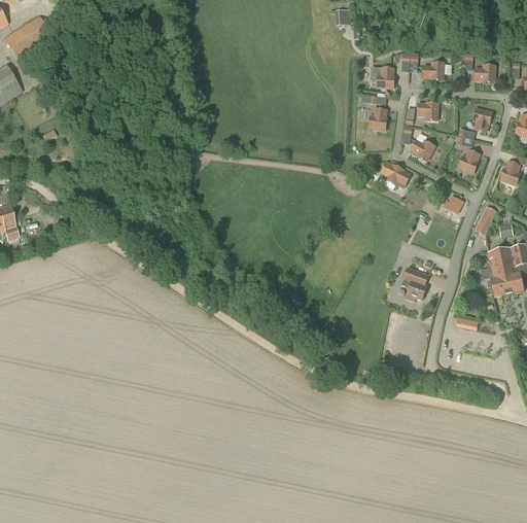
[(339,0),(340,8),(337,8),(338,23),(357,22),(356,0),(339,0)]
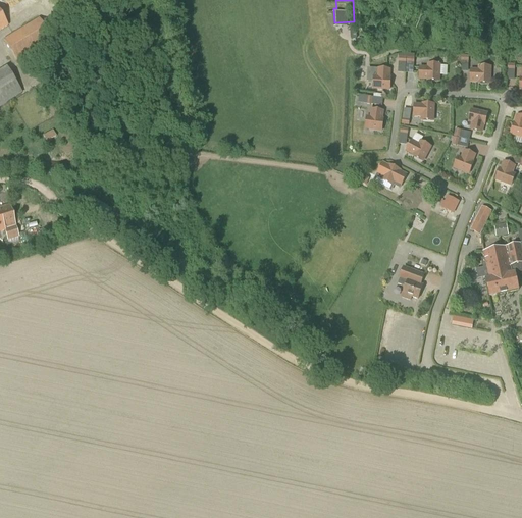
[(39,14),(3,36),(17,59),(53,38),(39,14)]
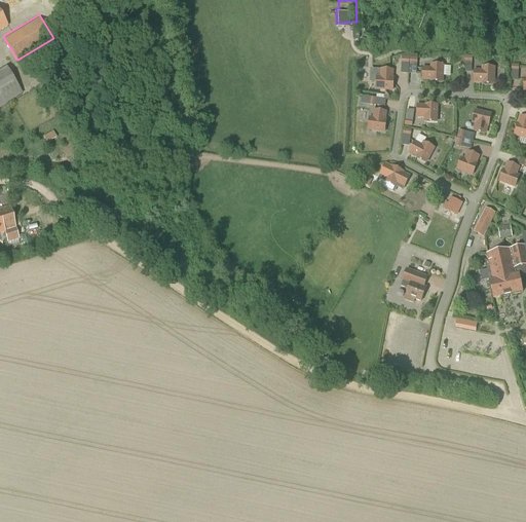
[(430,78),(442,78),(443,62),(431,62),(431,65),(423,65),(422,76),(430,76),(430,78)]
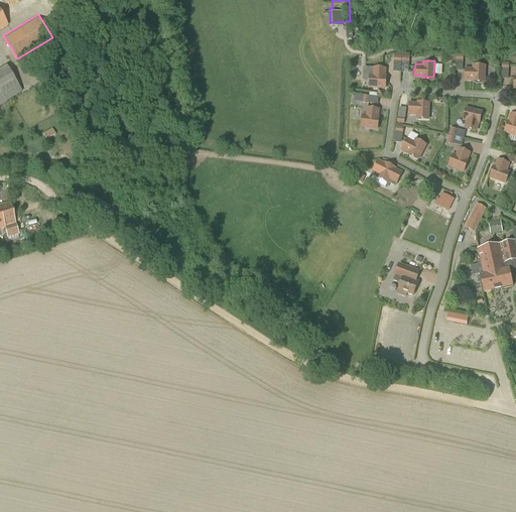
[(6,62),(0,66),(0,102),(22,89),(6,62)]
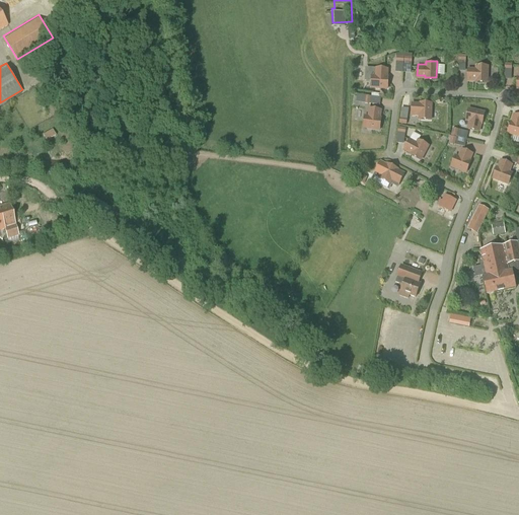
[(475,78),(475,79),(487,80),(488,64),(476,63),(476,67),(468,67),(467,78),(475,78)]
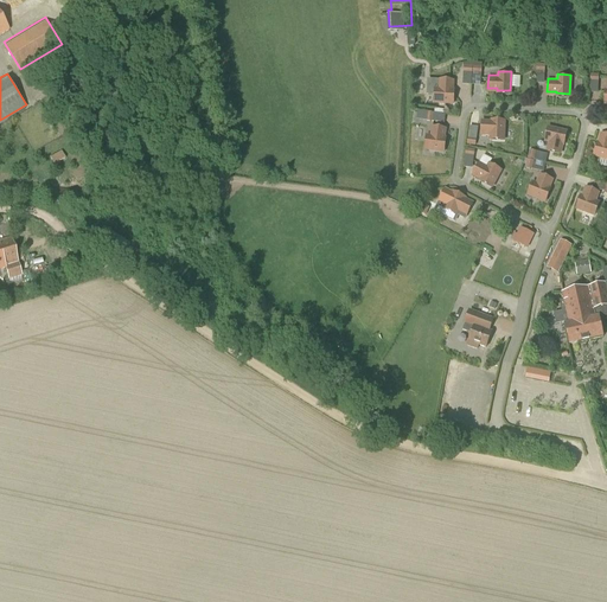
[(453,77),(440,77),(439,87),(435,85),(434,98),(453,100),(454,87),(452,87),(453,77)]
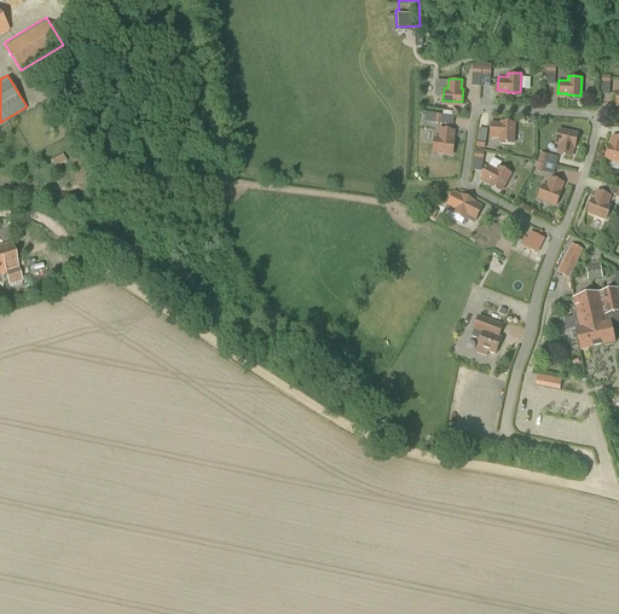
[(491,121),(491,134),(501,134),(501,139),(514,139),(514,120),(501,120),(501,121),(491,121)]
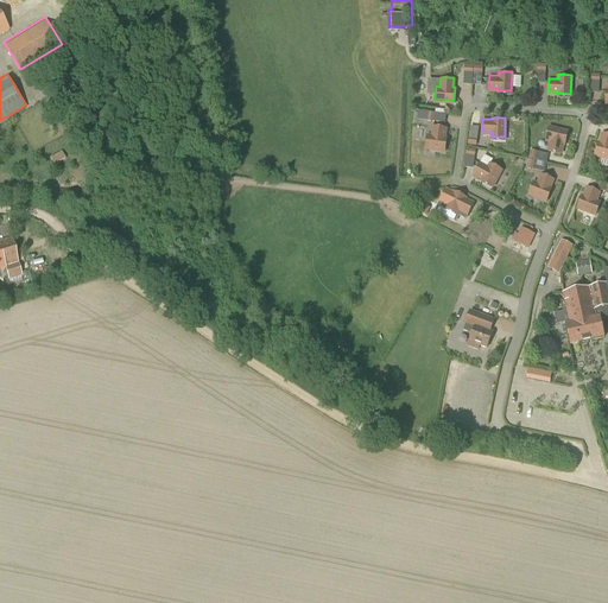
[(428,133),(425,146),(444,148),(447,135),(444,135),(445,126),(432,124),(431,133),(428,133)]
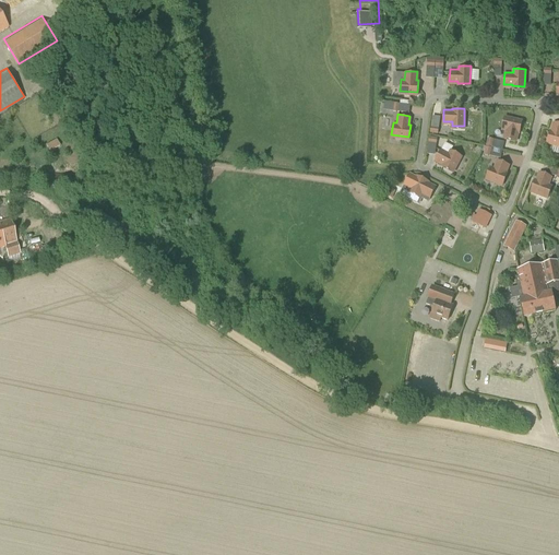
[(504,115),(502,126),(506,127),(504,136),(515,139),(518,130),(519,130),(522,118),(504,115)]
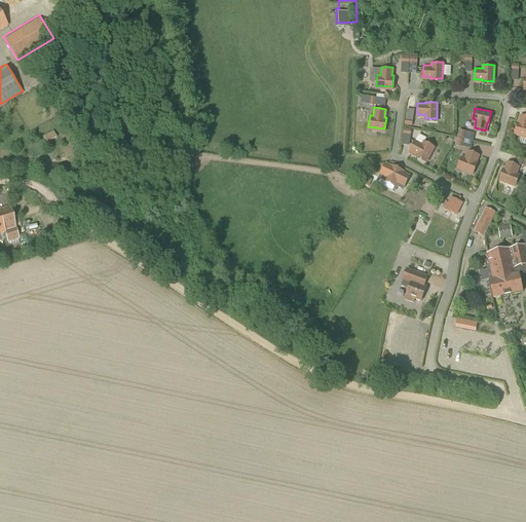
[(518,121),(515,133),(521,134),(525,135),(525,114),(521,113),(519,121),(518,121)]
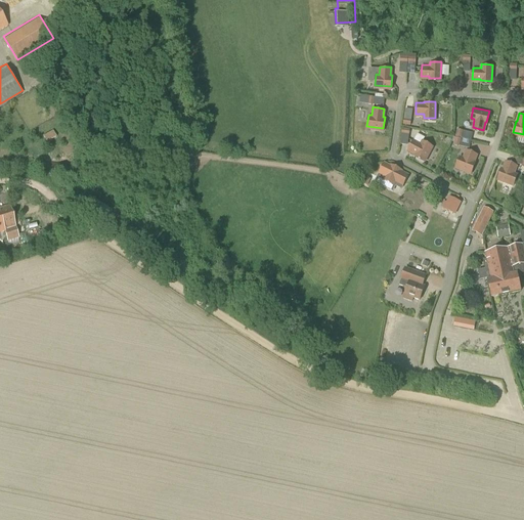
[(43,133),(47,139),(56,133),(52,127),(43,133)]
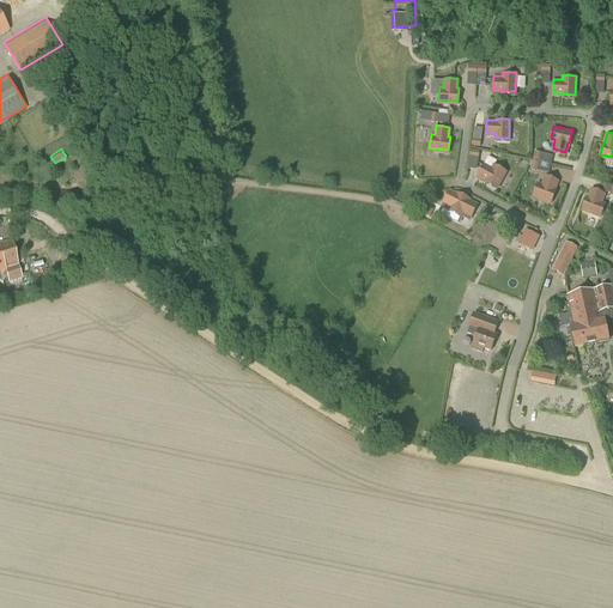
[(486,178),(485,180),(497,186),(505,169),(495,163),(492,166),(484,162),(478,174),(486,178)]
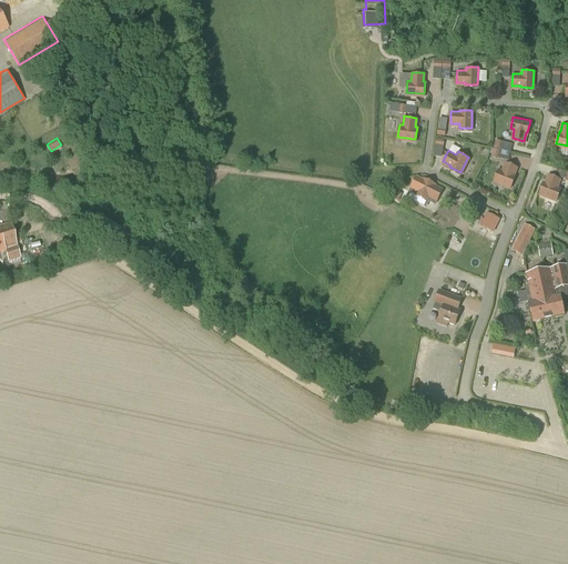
[(498,168),(494,179),(510,185),(515,174),(513,173),(516,165),(505,161),(501,169),(498,168)]
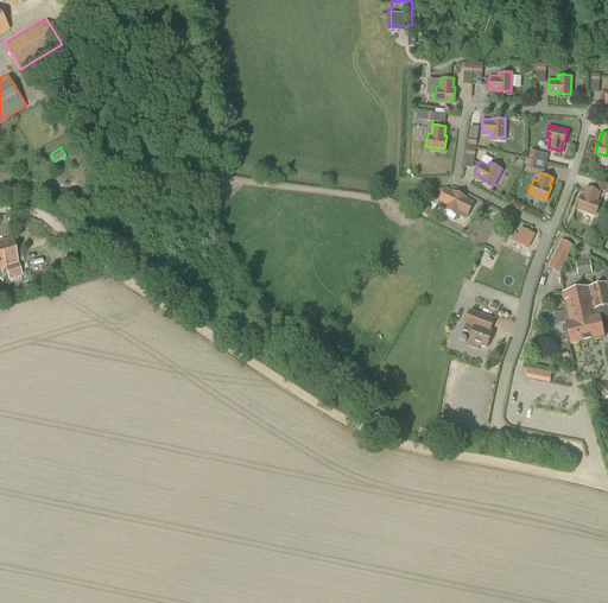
[(582,194),(577,205),(594,213),(599,201),(595,200),(599,190),(587,185),(583,195),(582,194)]
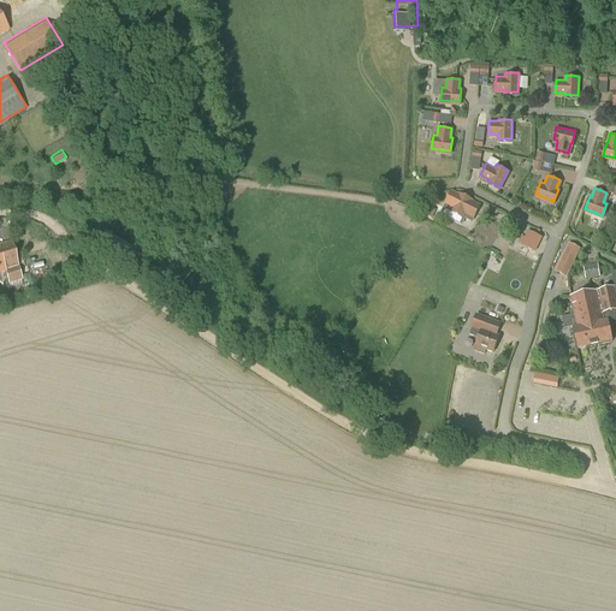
[(463,214),(465,211),(473,214),(479,203),(471,199),(472,197),(460,191),(451,208),(463,214)]
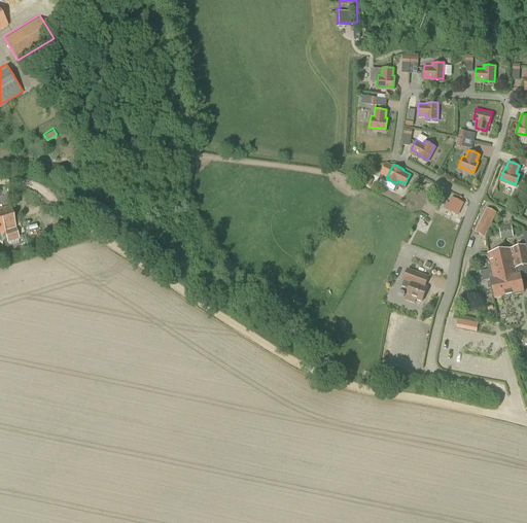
[(363,181),(370,184),(373,177),(366,174),(363,181)]
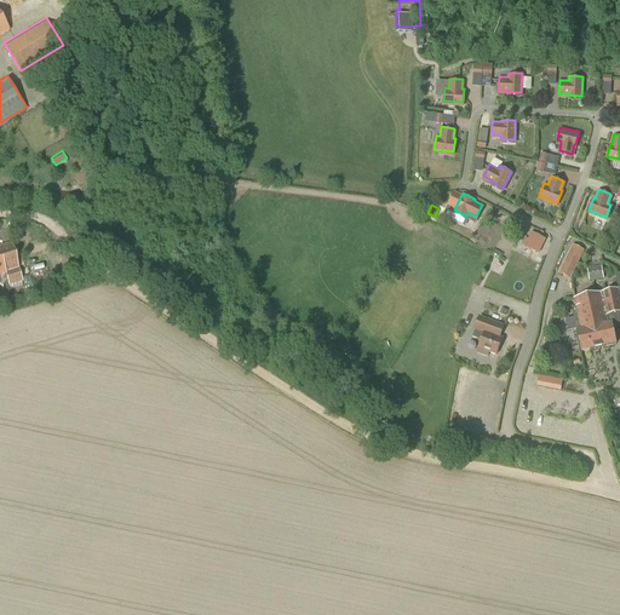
[(533,226),(526,241),(540,249),(549,234),(533,226)]
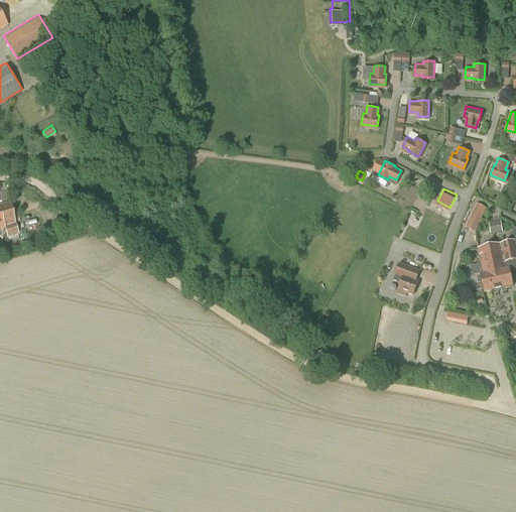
[(0,202),(0,226),(5,225),(8,235),(18,232),(9,200),(0,202)]
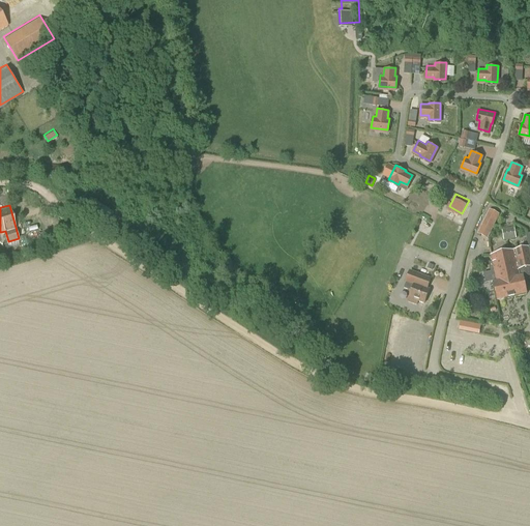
[(491,205),(490,206),(477,230),(487,235),(499,211),(497,210),(498,209),(491,205)]
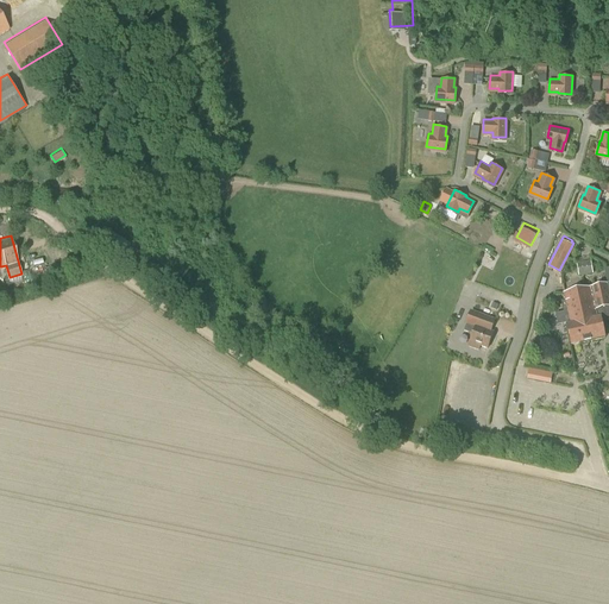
[(591,258),(577,260),(579,272),(592,270),(591,258)]
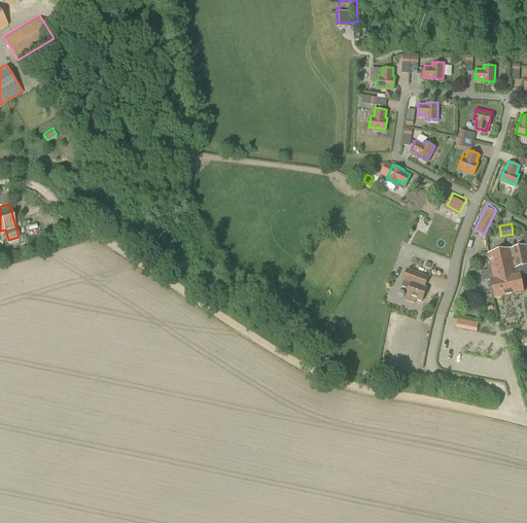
[(521,272),(526,271),(526,242),(488,250),(489,257),(487,258),(494,295),(524,289),(521,272)]
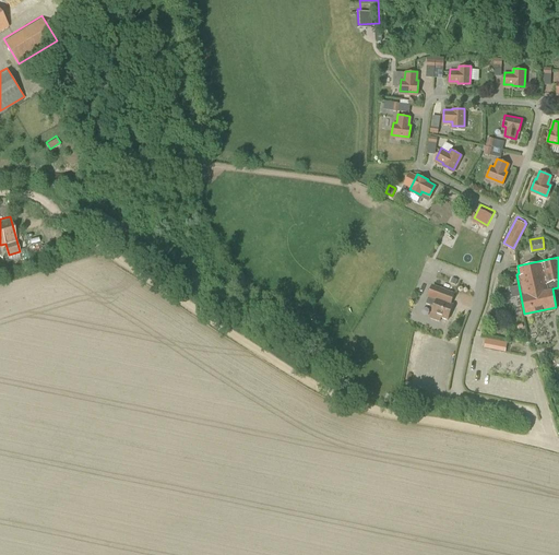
[(437,297),(435,304),(431,311),(441,315),(448,317),(453,303),(451,302),(455,291),(431,282),(427,294),(428,295),(437,297)]
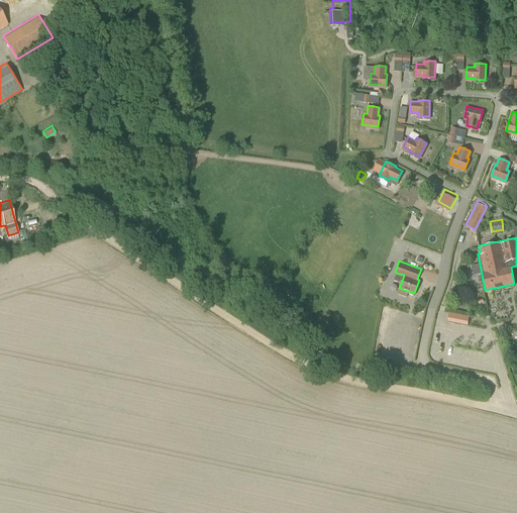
[(445,308),(444,315),(463,319),(466,311),(445,308)]
